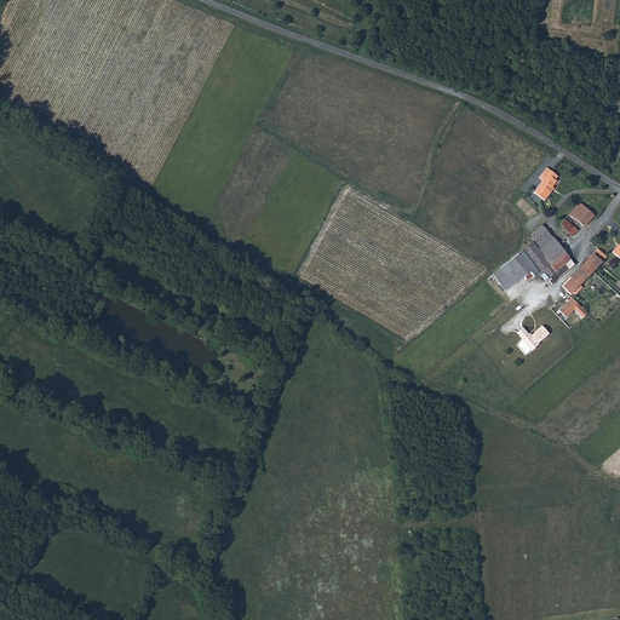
[(550,190),(552,187),(557,181),(555,179),(550,177),(554,172),(546,168),(539,178),(543,181),(534,193),(545,201),(552,191),(550,190)]
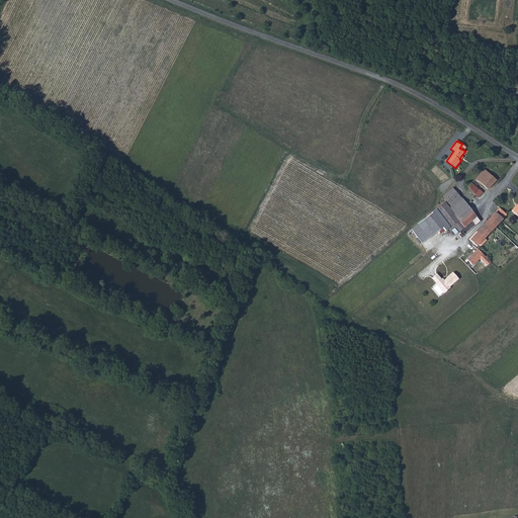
[(487,188),(496,179),(485,168),(476,177),(483,184),(487,188)]
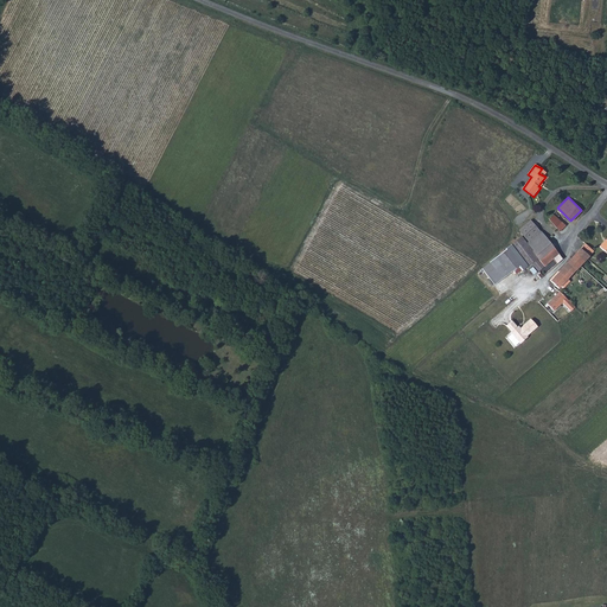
[(548,217),(548,218),(564,234),(569,229),(561,221),(566,216),(557,208),(548,217)]
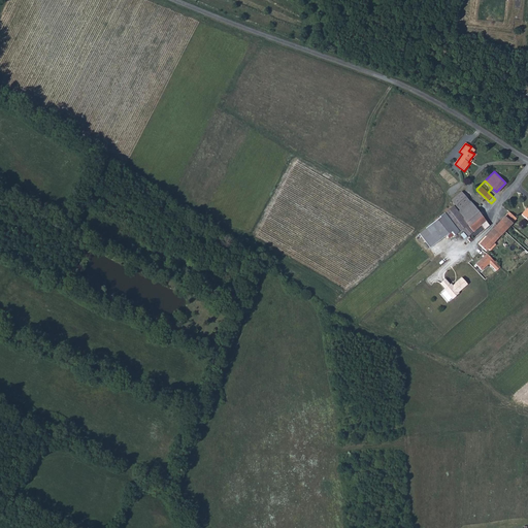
[(453,204),(457,210),(465,203),(463,200),(467,197),(459,187),(447,196),(453,204)]
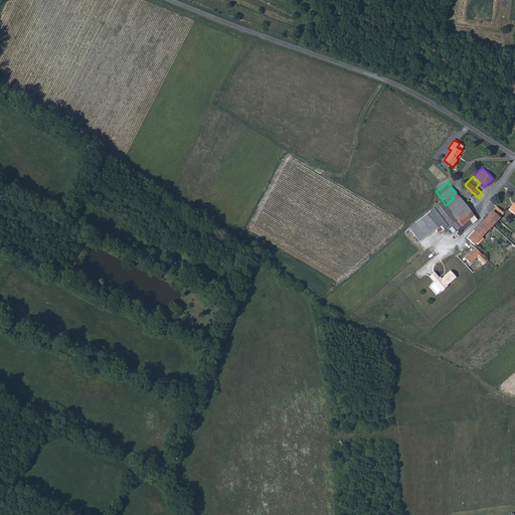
[(456,192),(452,195),(454,198),(446,205),(449,209),(452,212),(464,201),(456,192)]
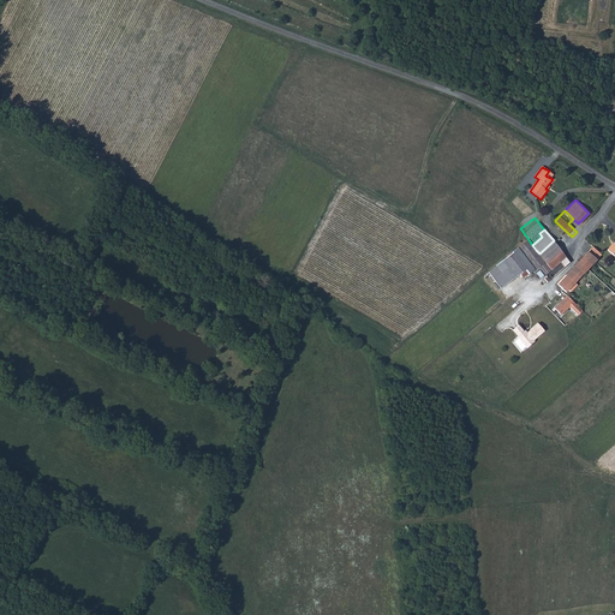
[(530,255),(536,250),(532,246),(527,239),(512,251),(512,252),(495,264),(508,281),(525,269),(527,273),(537,266),(530,255)]
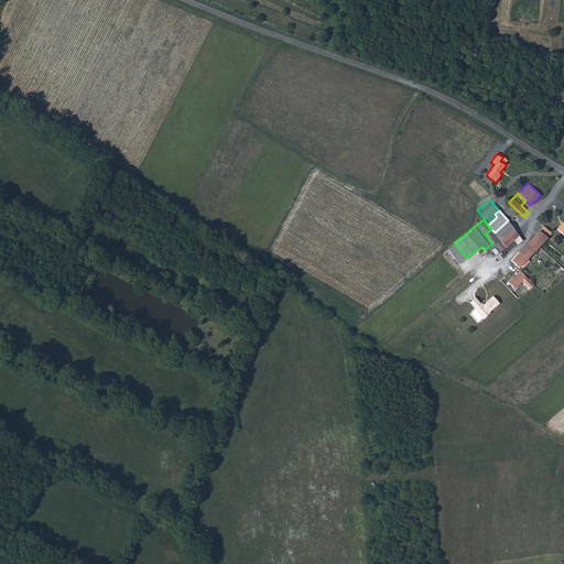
[(500,241),(514,229),(508,220),(495,232),(500,241)]
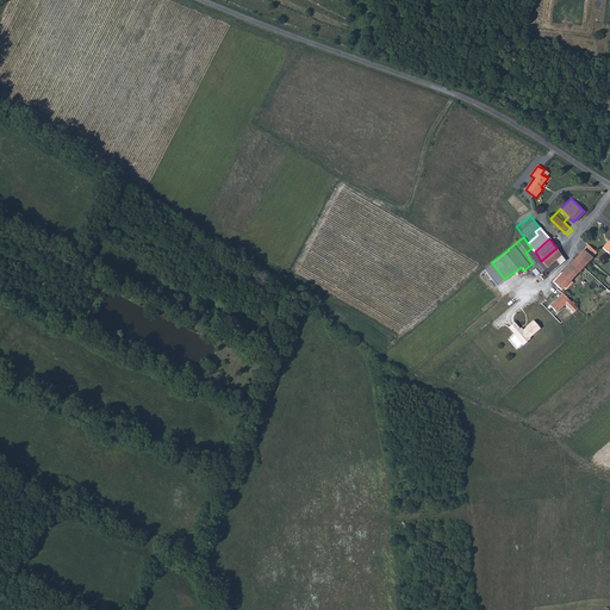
[(586,262),(596,253),(587,244),(578,254),(586,262)]
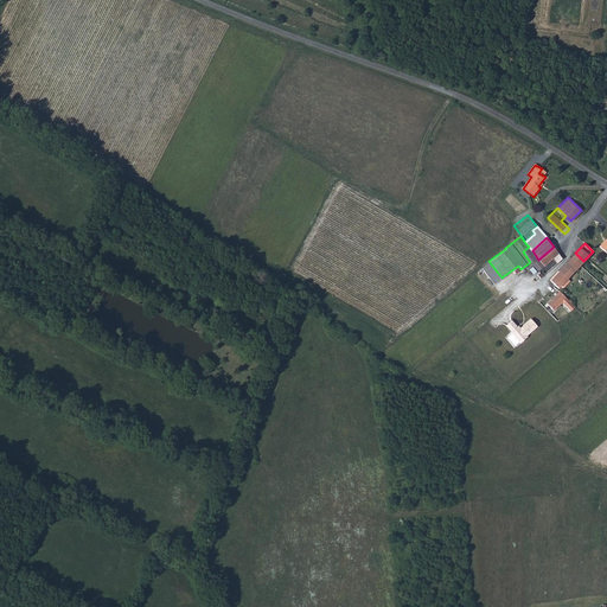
[(542,264),(538,260),(532,250),(531,250),(529,247),(523,251),(530,262),(537,269),(542,264)]
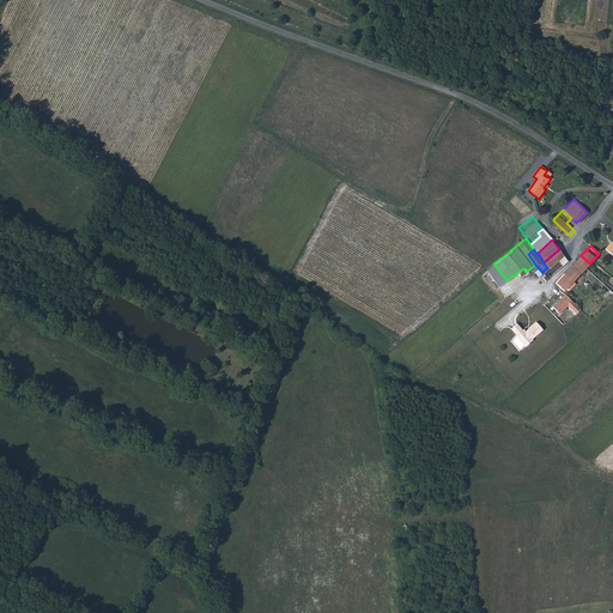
[(553,274),(568,261),(559,249),(544,262),(547,267),(553,274)]
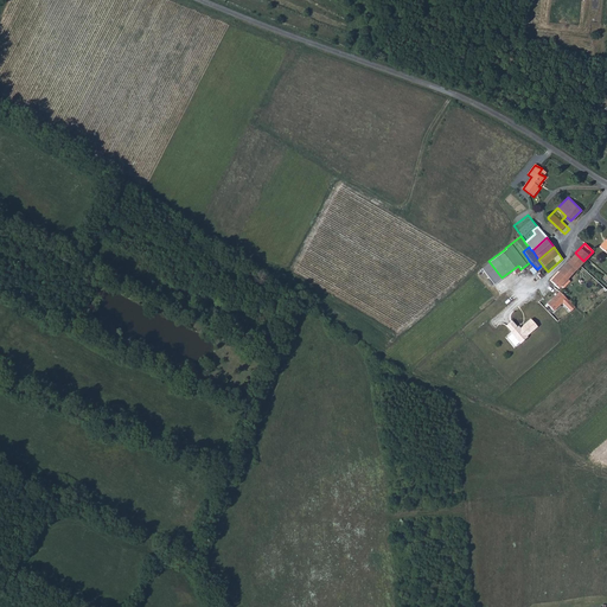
[(560,286),(567,279),(579,266),(583,261),(575,253),(549,280),(557,288),(560,286)]
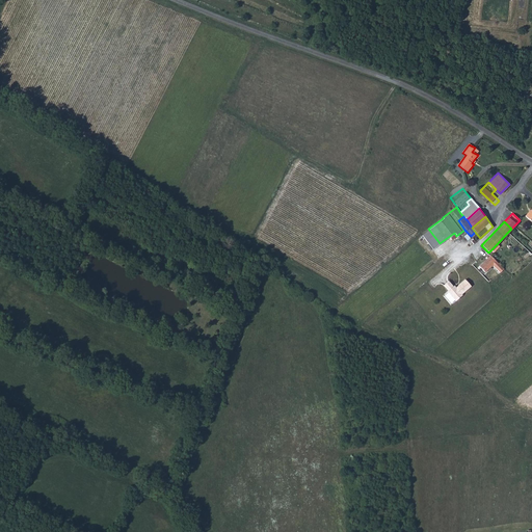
[(469,248),(474,244),(469,237),(467,234),(462,237),(461,236),(460,238),(469,248)]
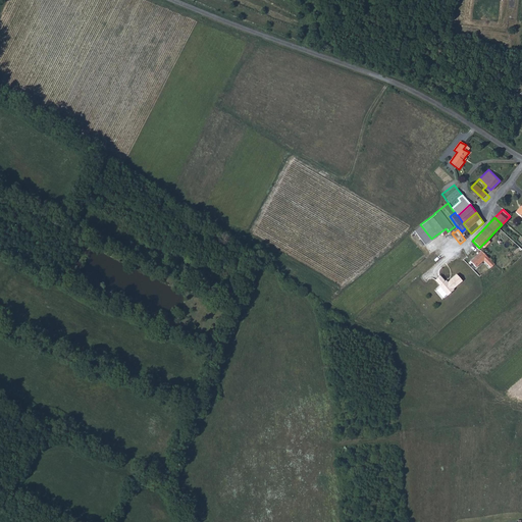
[(480,251),(469,262),(475,268),(486,257),(480,251)]
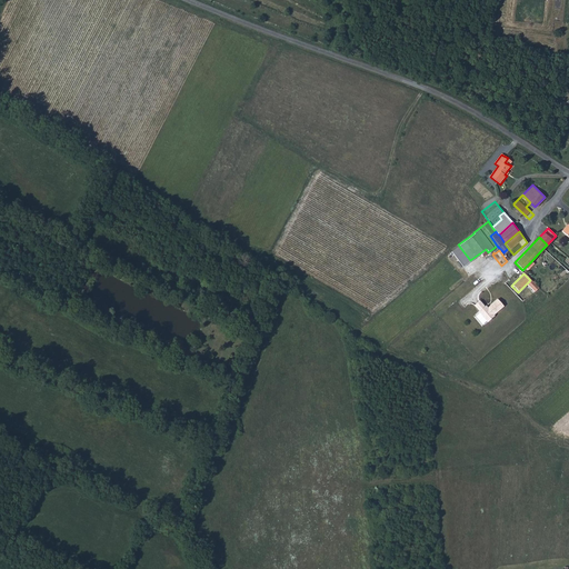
[(477,310),(471,316),(480,326),(503,306),(496,298),(485,307),(478,299),(472,305),(477,310)]
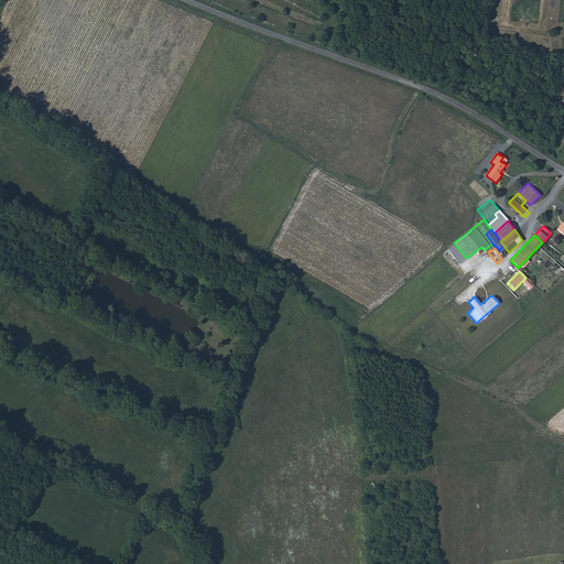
All buildings are outlined.
